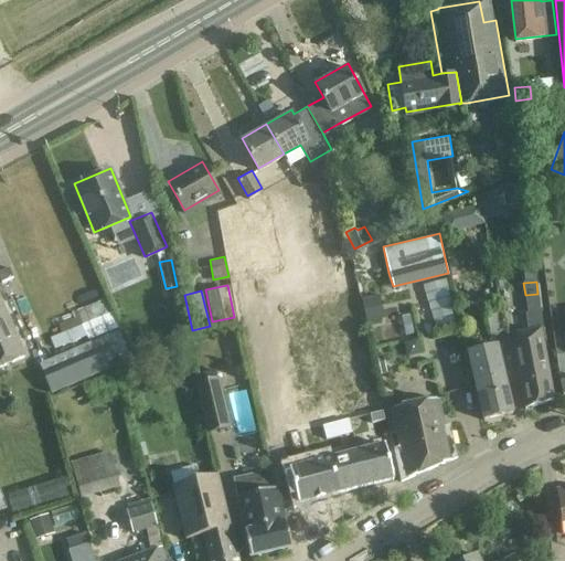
[(384,316),(379,292),(361,296),(366,319),(384,316)]
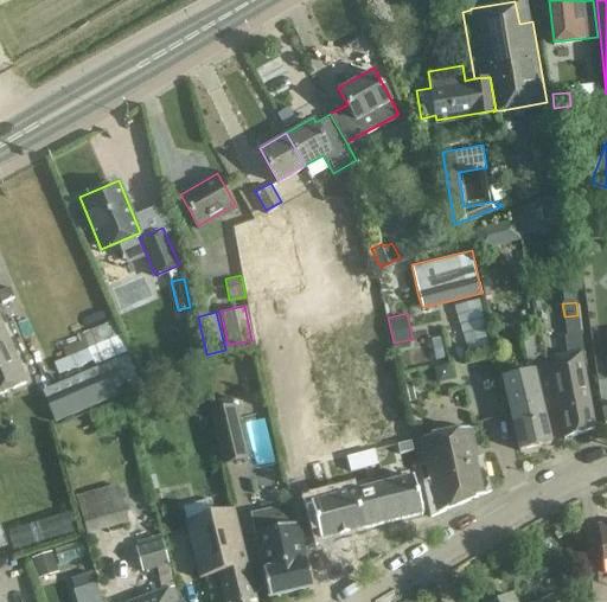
[(0,320),(0,390),(25,379),(0,320)]
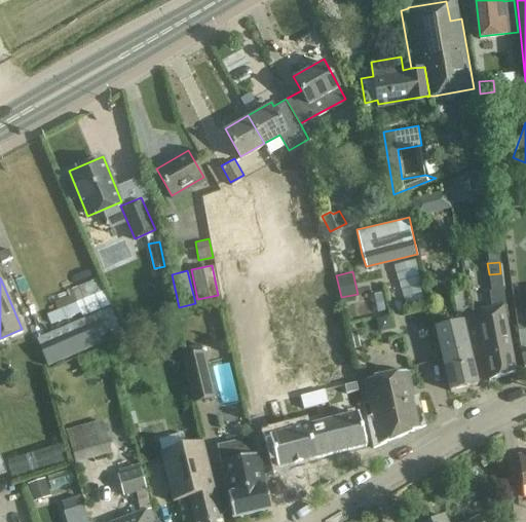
[(502,302),(479,306),(476,317),(488,378),(509,371),(515,369),(502,302)]
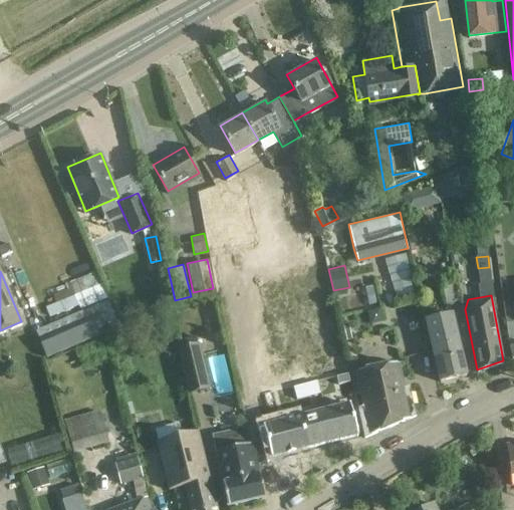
[(70,322),(38,336),(46,354),(115,325),(108,306),(105,299),(67,315),(70,322)]
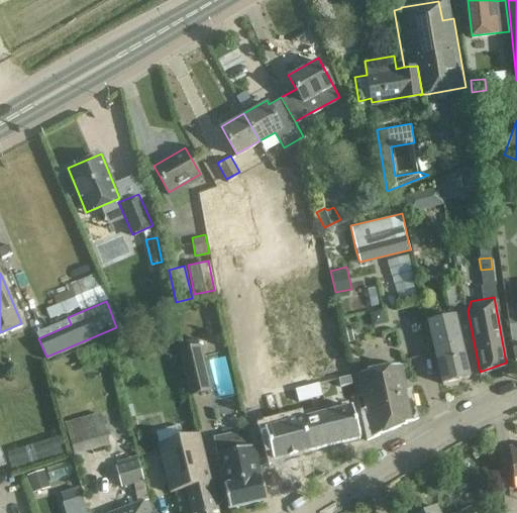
[(454,313),(428,320),(442,382),(469,375),(454,313)]
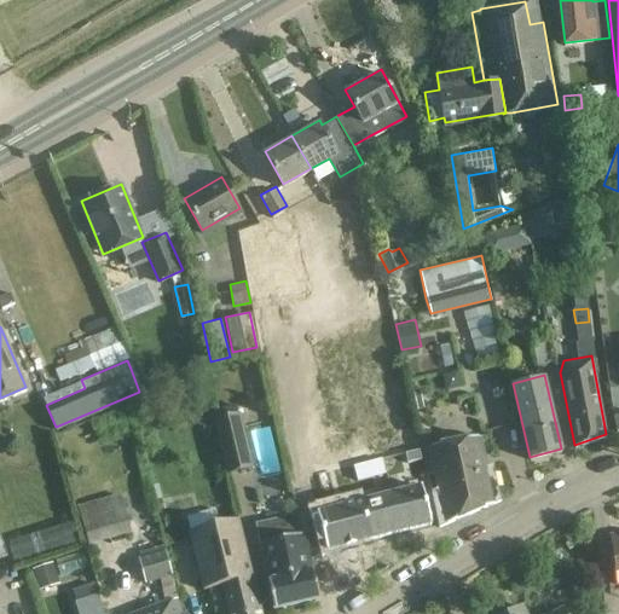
[(213,417),(217,429),(226,471),(252,467),(239,411),(213,417)]
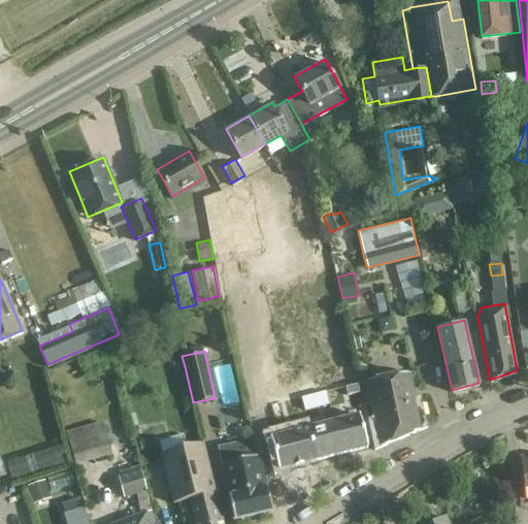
[(184,366),(182,356),(180,353),(170,355),(173,368),(184,366)]
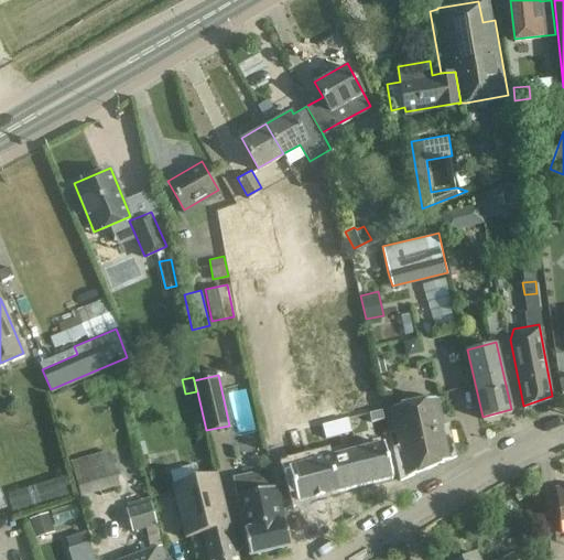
[(394,404),(391,405),(397,427),(400,443),(392,444),(399,478),(407,475),(415,471),(440,461),(449,456),(456,454),(448,421),(442,423),(435,395),(426,397),(400,402),(394,404)]
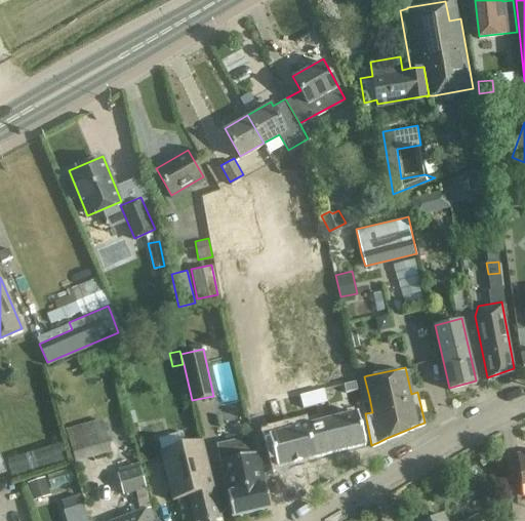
[(133,408),(126,410),(132,431),(139,429),(133,408)]
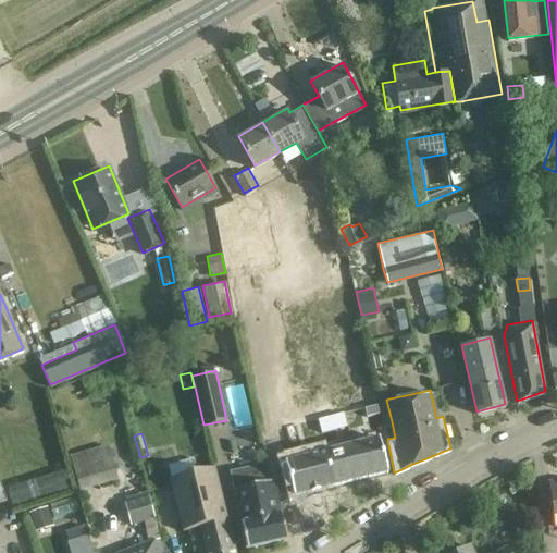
[(379,435),(345,443),(354,478),(387,469),(379,435)]
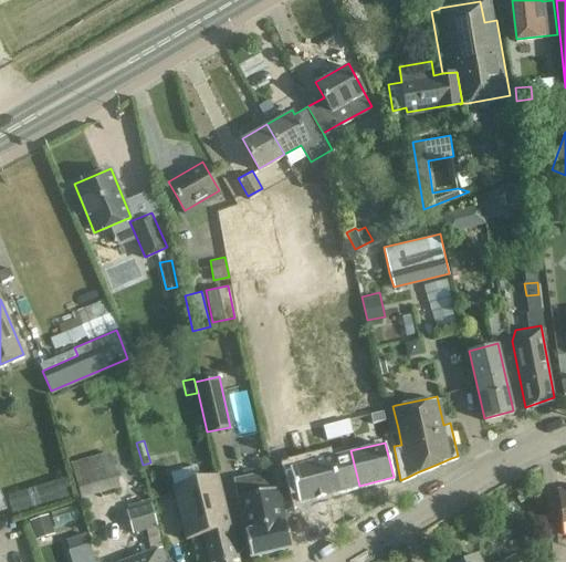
[(108,449),(71,461),(82,496),(119,485),(108,449)]
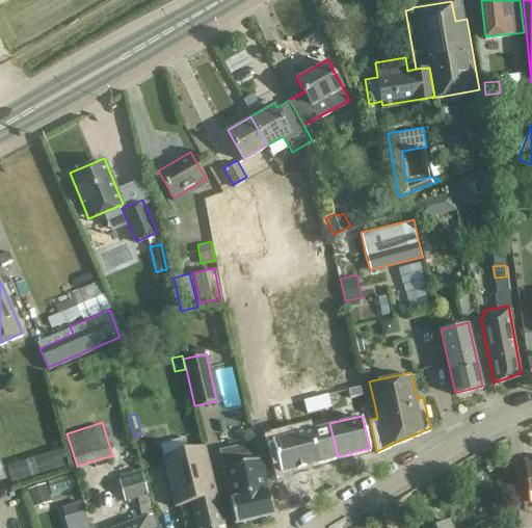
[(306,430),(302,430),(310,464),(338,456),(329,423),(306,430)]
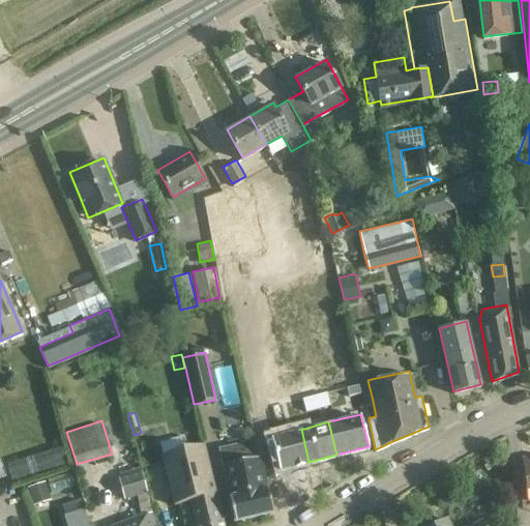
[(301,429),(270,437),(280,469),(308,462),(301,429)]
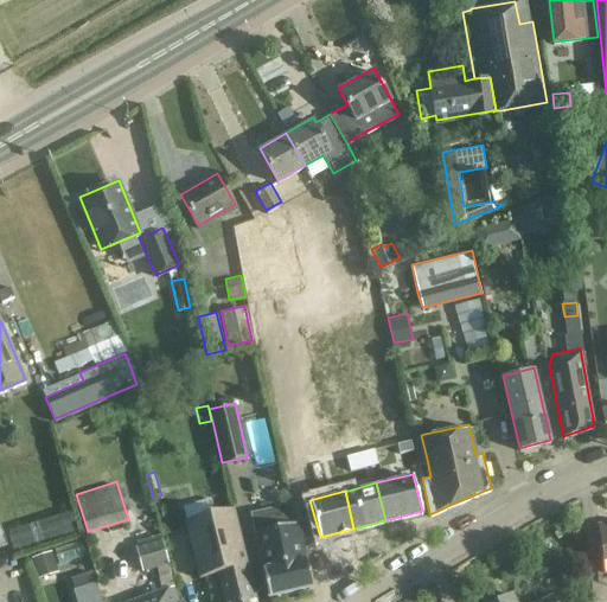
[(225,601),(256,601),(232,506),(185,518),(199,575),(218,570),(225,601)]
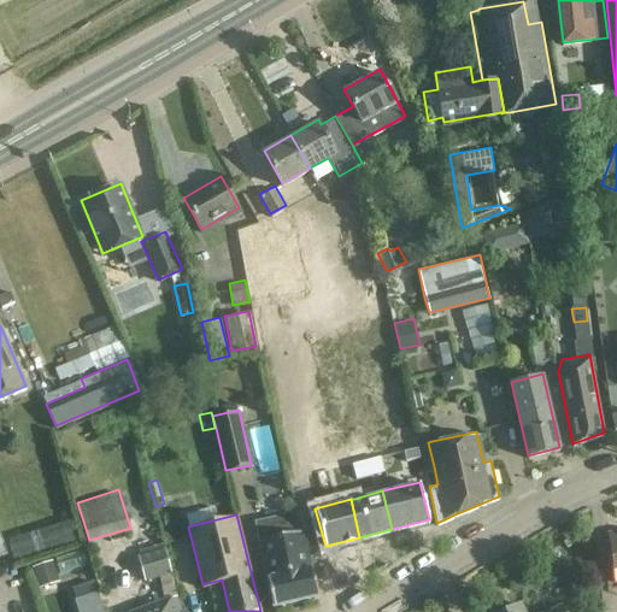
[(303,529),(258,539),(266,576),(272,606),(318,595),(303,529)]
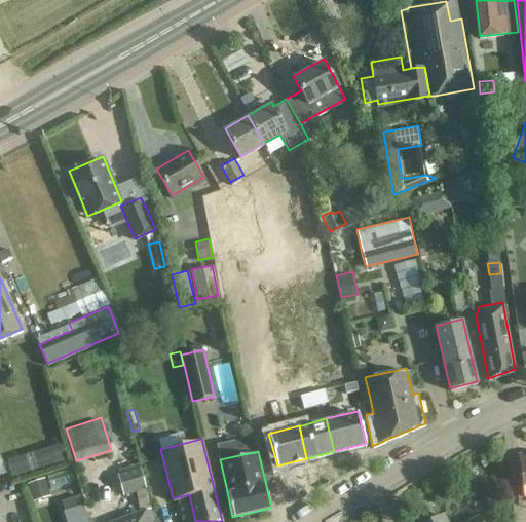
[(140,465),(116,473),(123,494),(146,487),(140,465)]
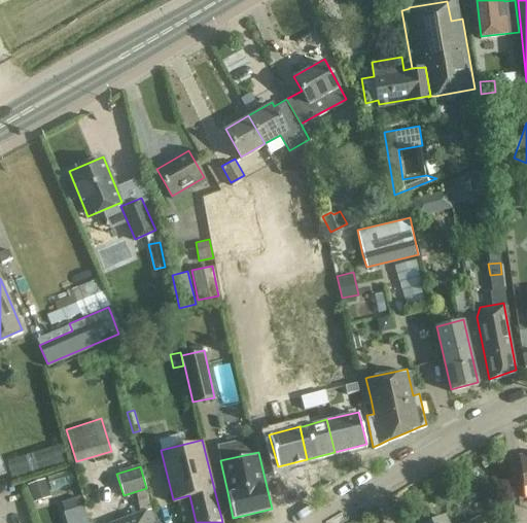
[(50,494),(44,477),(27,483),(33,500),(50,494)]
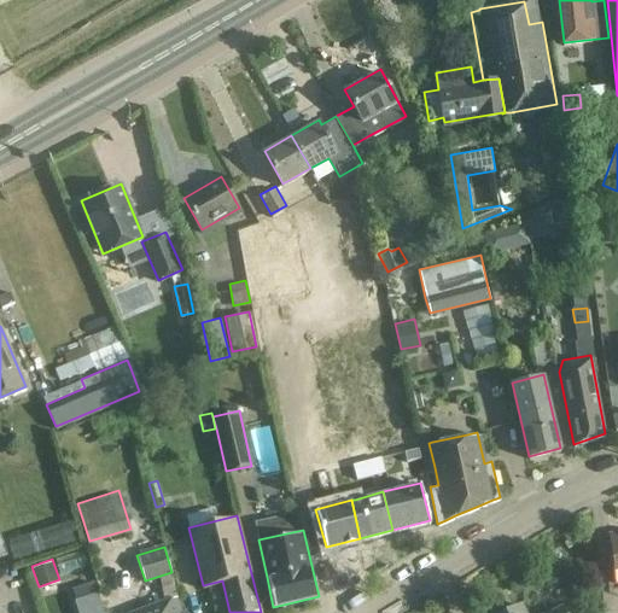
[(103,612),(93,579),(70,587),(79,612),(103,612)]
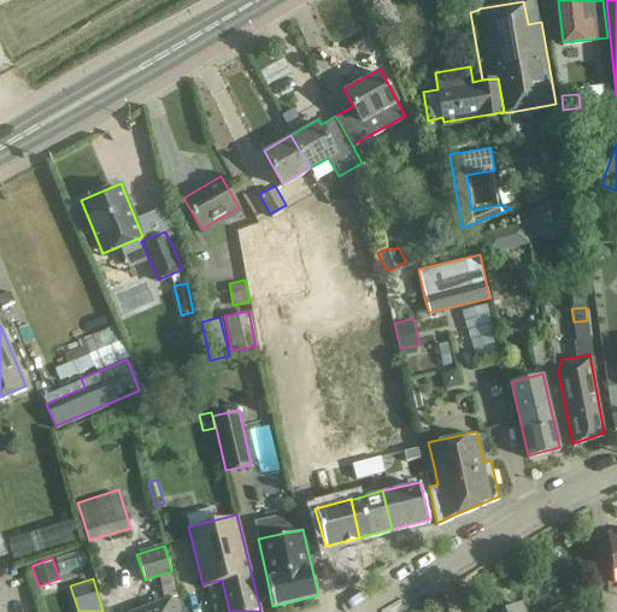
[(180,611),(182,611),(175,593),(127,611),(125,611),(180,611)]
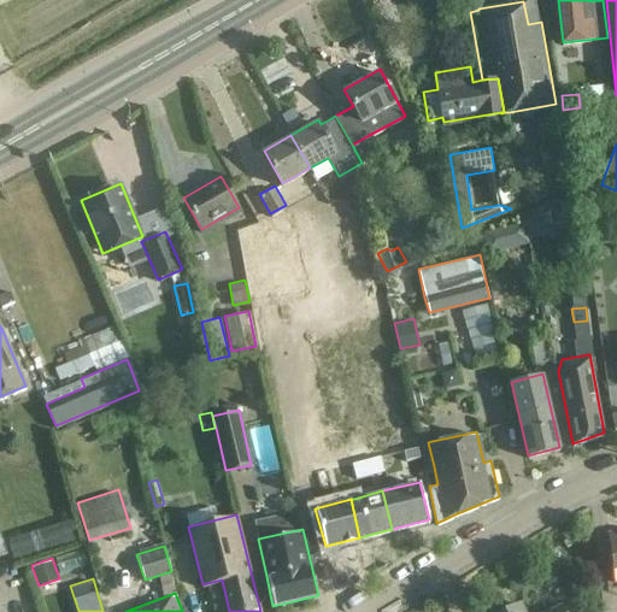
[(524,611),(519,601),(498,611),(565,611),(562,604),(544,611),(524,611)]
